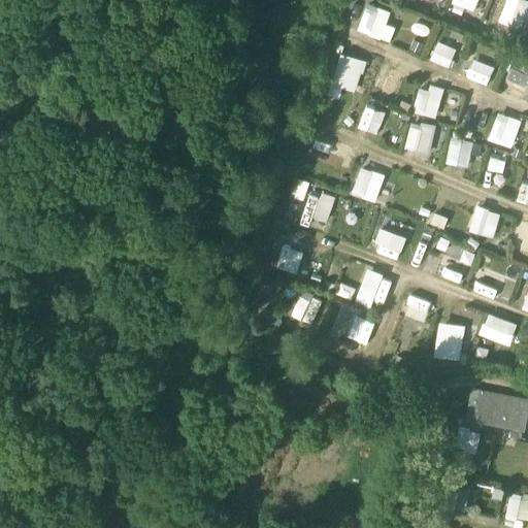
[(453,0),(452,6),(473,14),(479,0),(453,0)]
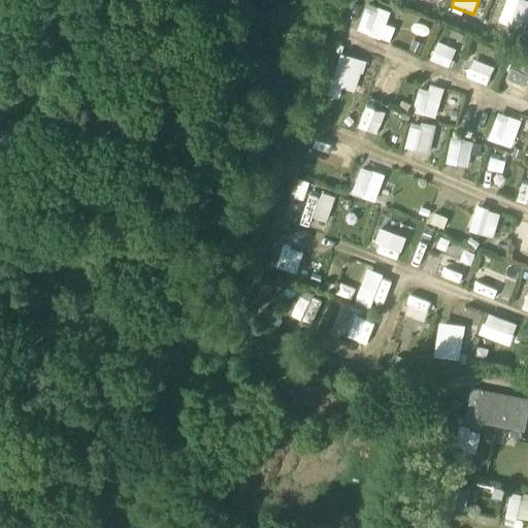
[(527,0),(504,0),(499,20),(527,28),(527,0)]
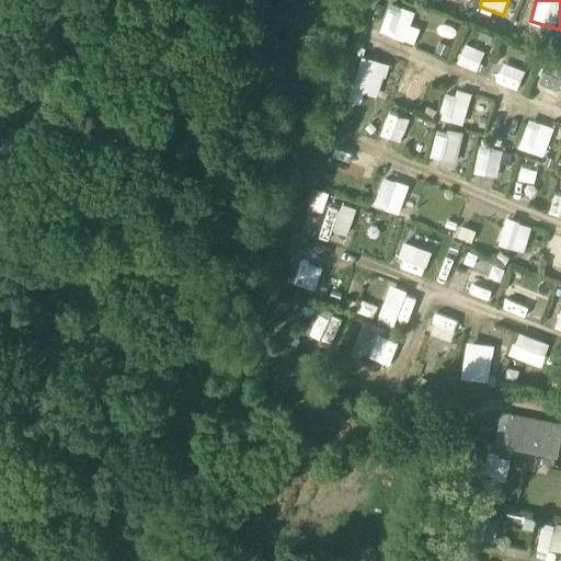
[(411,25),(415,12),(388,3),(379,33),(414,45),(420,27),(411,25)]
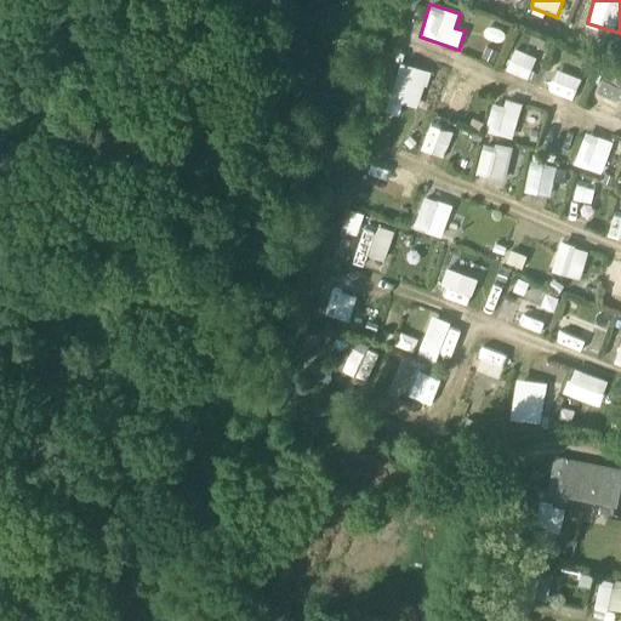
[(528,79),(536,57),(513,49),(505,70),(528,79)]
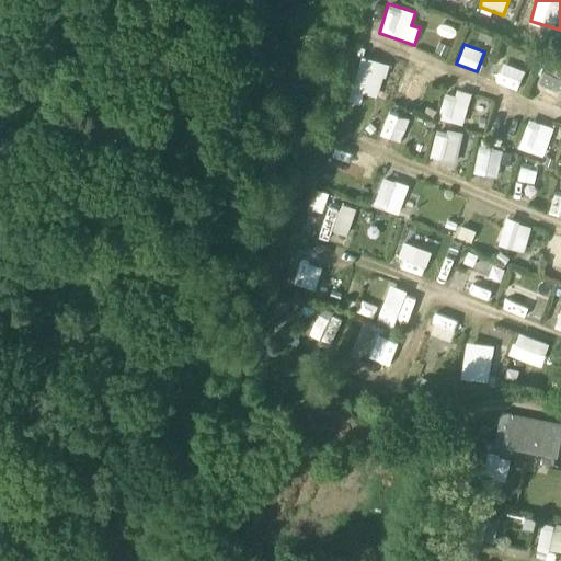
[(560,95),(560,79),(557,78),(560,65),(560,64),(545,58),(530,94),(557,105),(560,95)]
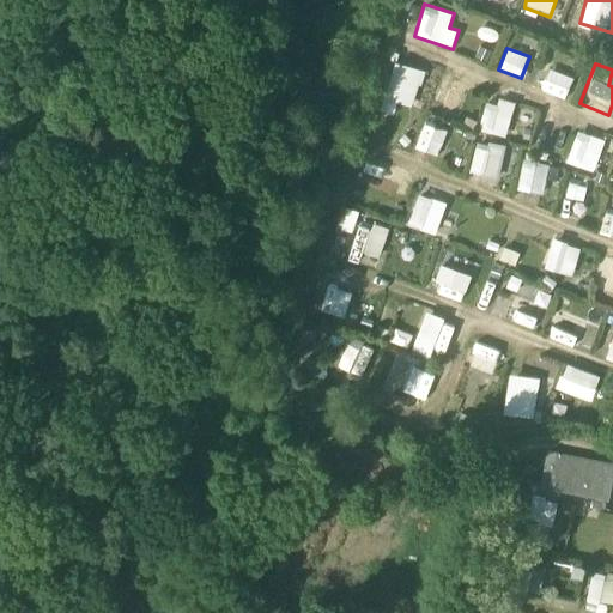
[(388,89),(414,97),(422,73),(396,65),(388,89)]
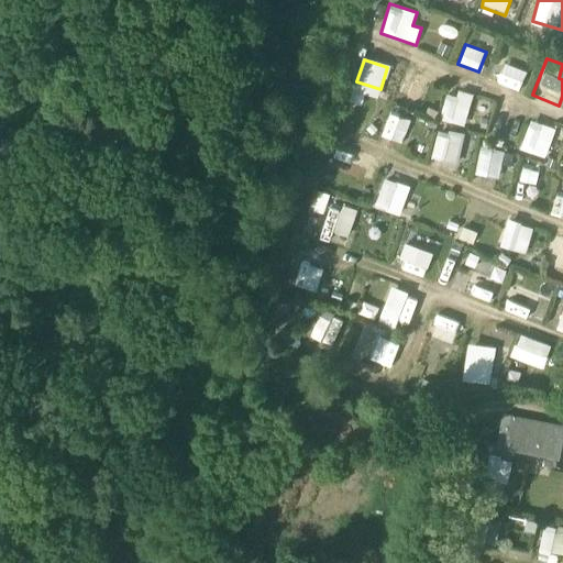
[(407,72),(398,96),(419,103),(429,80),(407,72)]
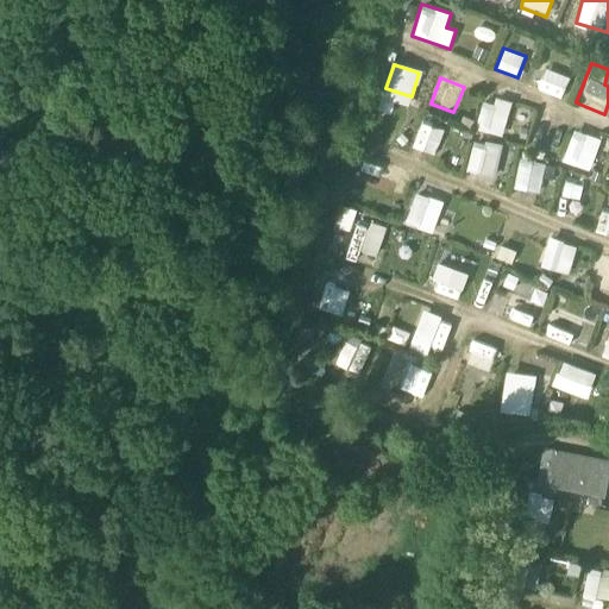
[(512,105),(483,98),(476,129),(503,136),(512,105)]
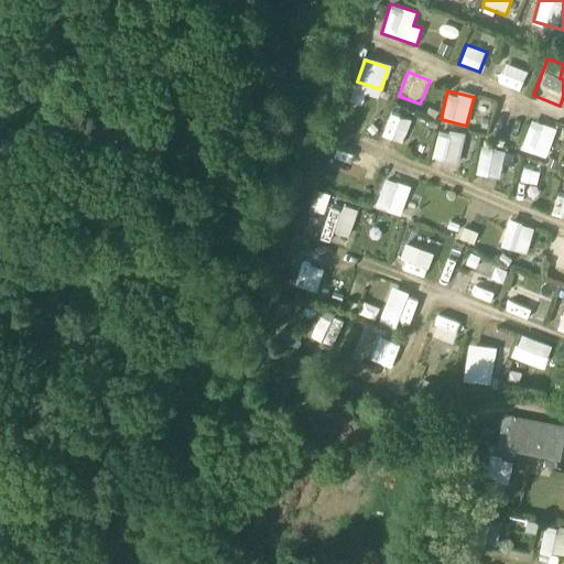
[(405,143),(412,121),(389,115),(383,138),(405,143)]
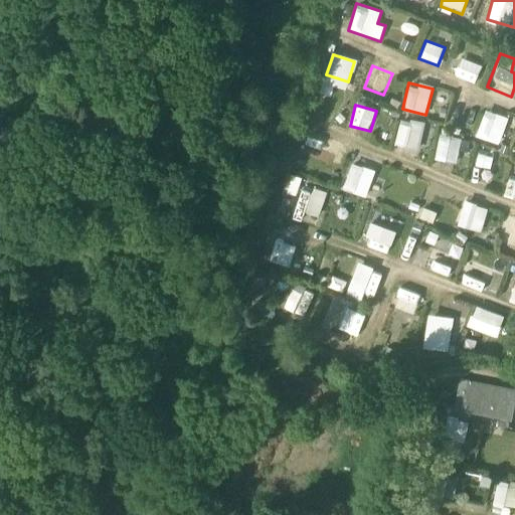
[(500,143),(508,118),(485,111),(477,136),(500,143)]
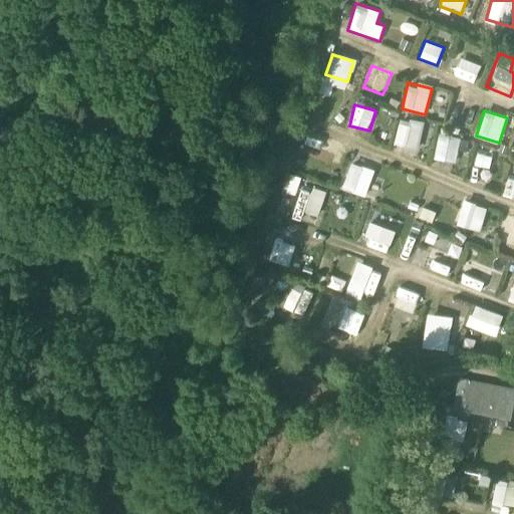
[(418,151),(424,122),(401,116),(394,145),(418,151)]
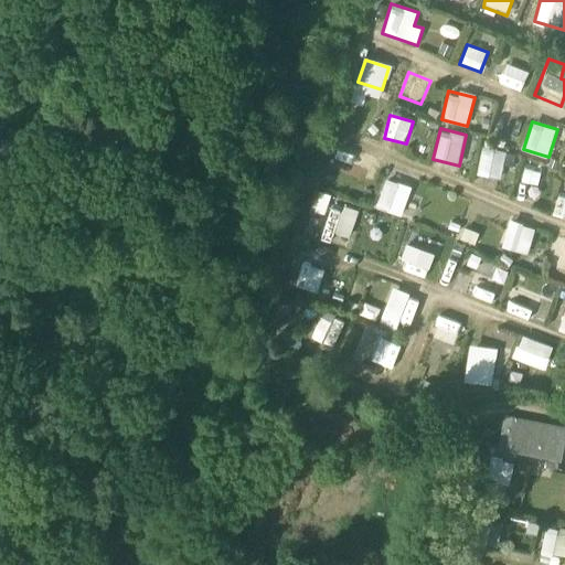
[(503,166),(513,168),(515,152),(481,147),(477,174),(501,179),(503,166)]
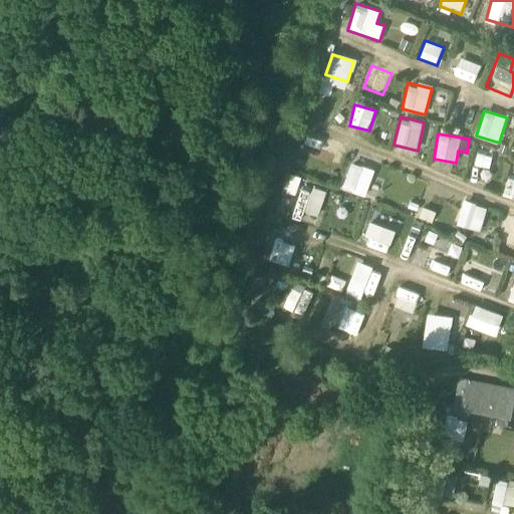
[(320,161),(327,143),(305,135),(299,153),(320,161)]
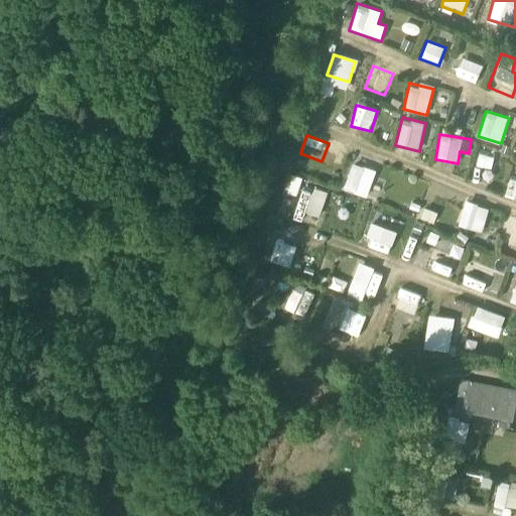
[(341,185),(381,200),(389,176),(350,162),(341,185)]
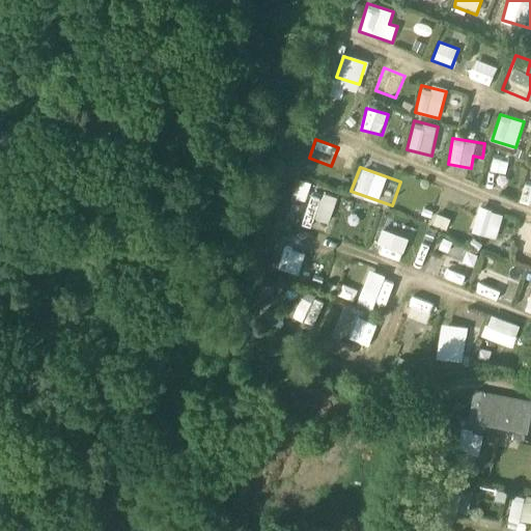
[(305,200),(311,183),(299,178),(292,197),(305,200)]
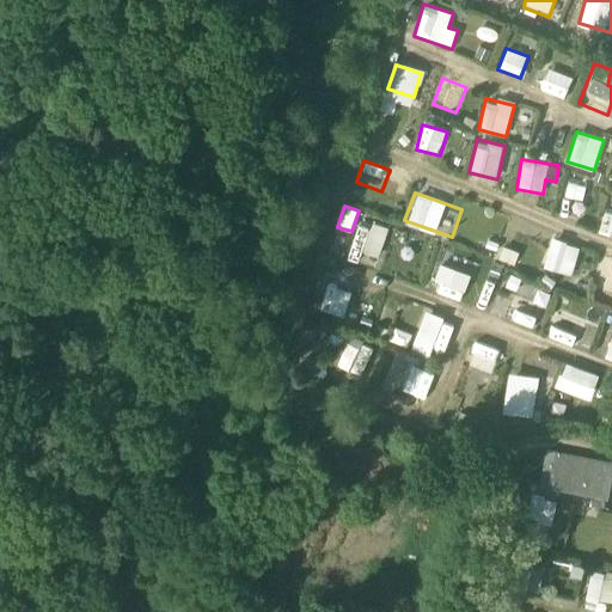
[(611,213),(605,212),(598,232),(611,236),(611,213)]
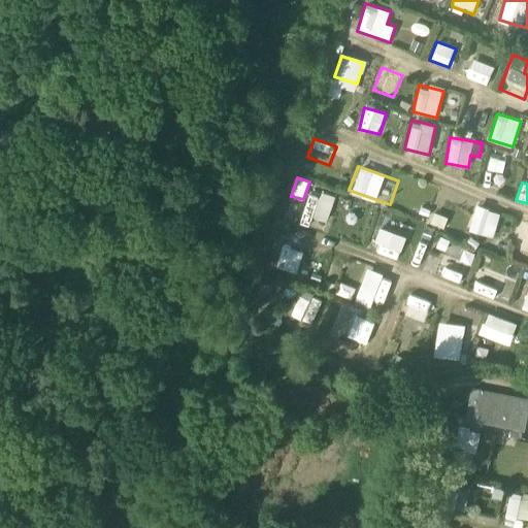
[(326,224),(334,200),(312,192),(304,217),(326,224)]
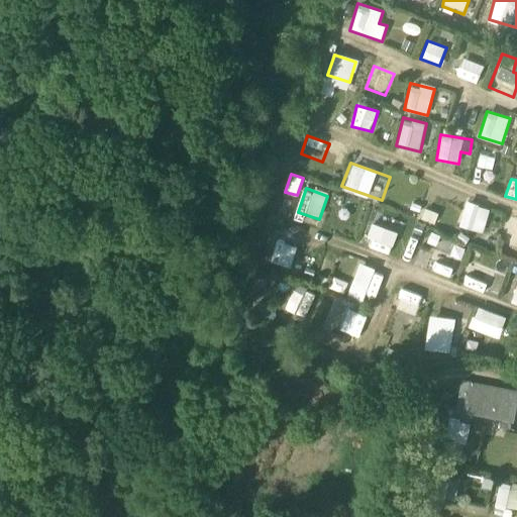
[(484,232),(491,209),(471,203),(462,226),(484,232)]
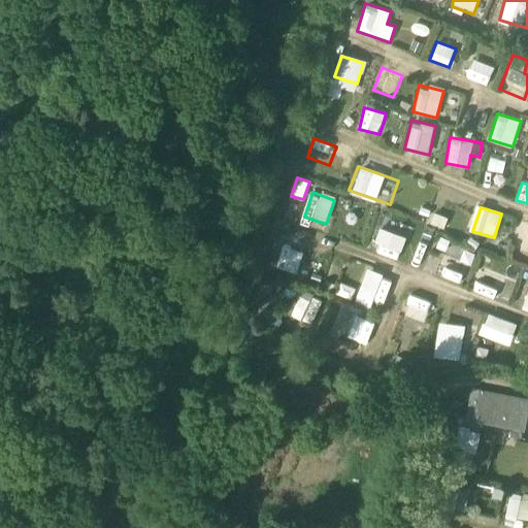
[(527,223),(520,221),(512,241),(527,248),(527,223)]
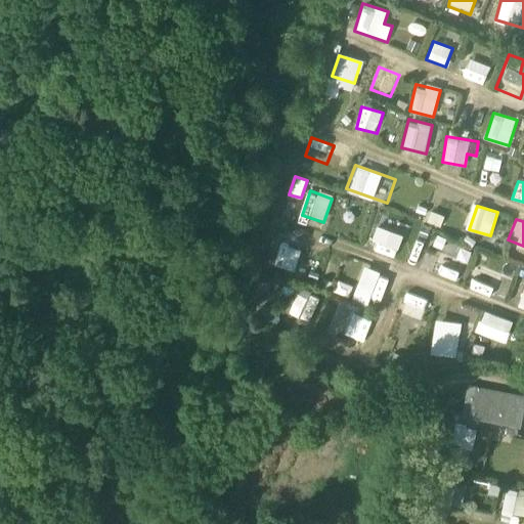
[(364,265),(352,299),(368,304),(381,271),(364,265)]
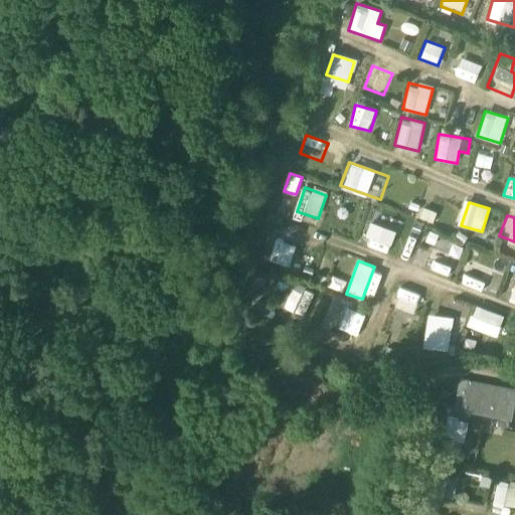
[(483,290),(489,271),(469,265),(463,283),(483,290)]
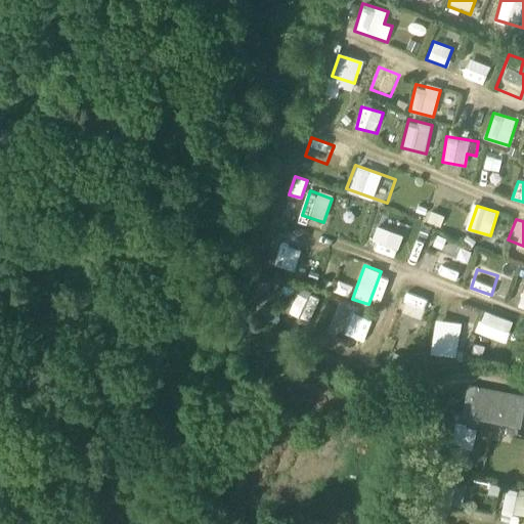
[(311,321),(319,296),(298,290),(291,314),(311,321)]
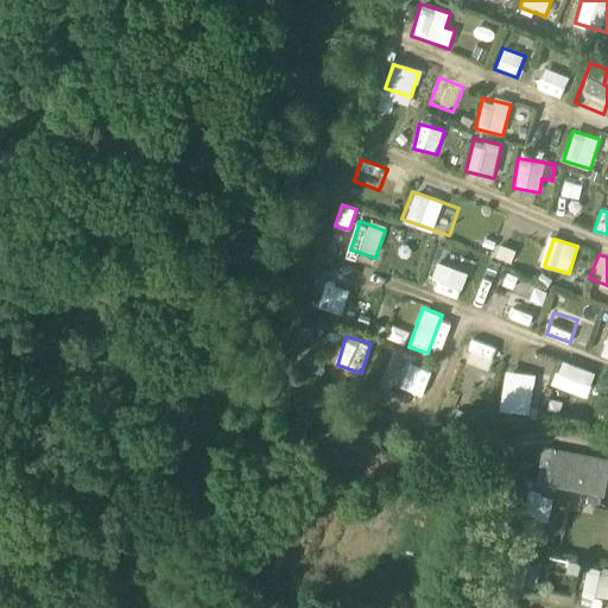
[(410,358),(398,391),(410,396),(423,361),(410,358)]
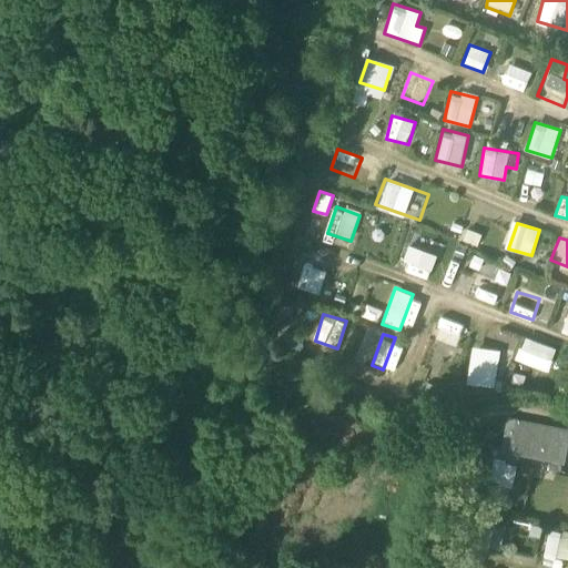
[(524,335),(516,359),(548,371),(557,347),(524,335)]
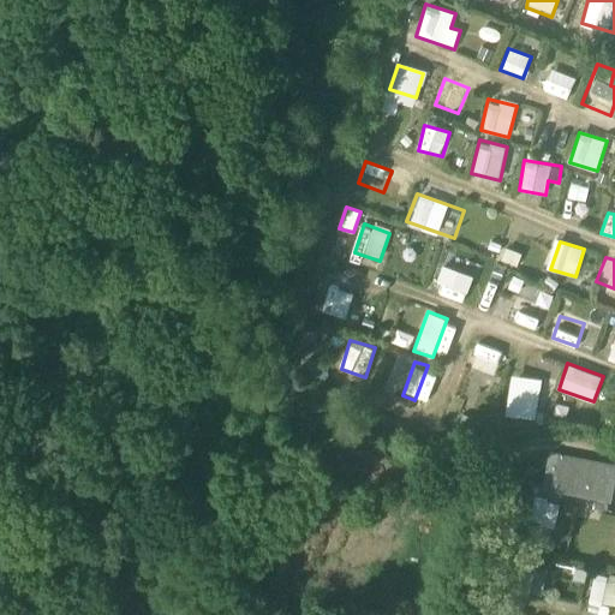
[(506,415),(537,418),(542,377),(511,374),(506,415)]
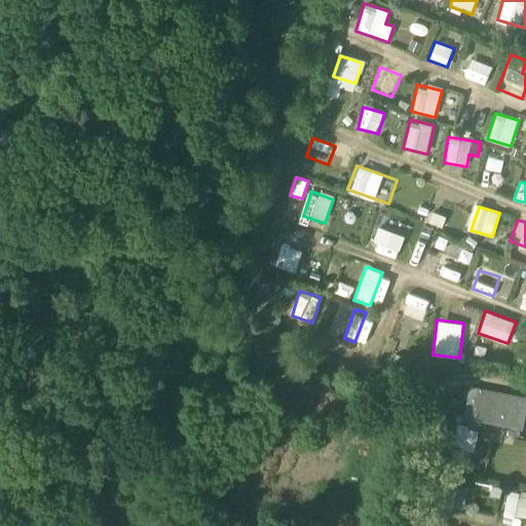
[(463,417),(521,428),(525,405),(525,399),(470,388),(463,417)]
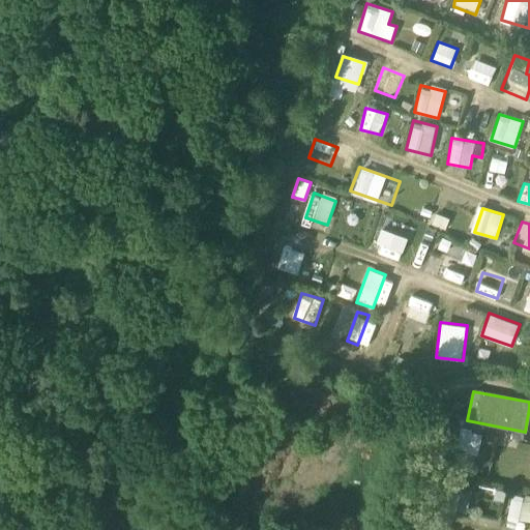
[(460,429),(458,450),(479,452),(481,430),(460,429)]
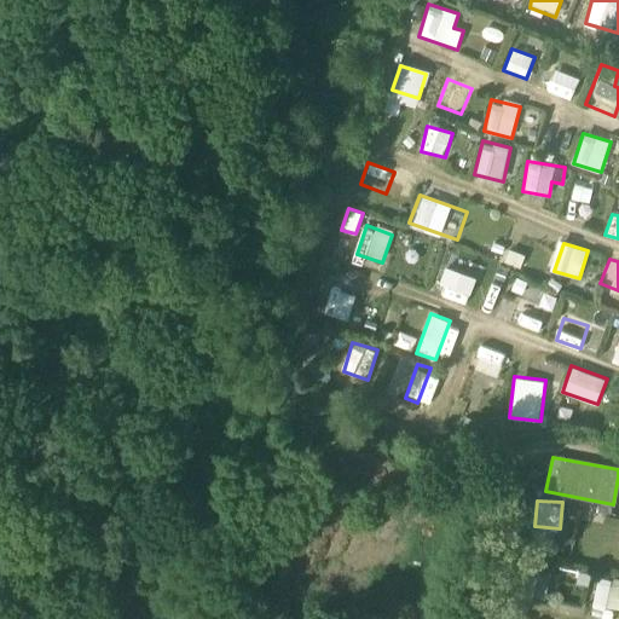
[(618,580),(596,582),(595,608),(618,608),(618,580)]
